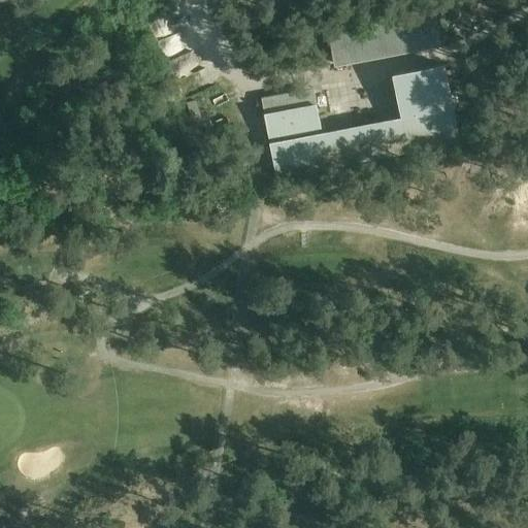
[(150,9),(157,23),(174,14),(168,1),(150,9)]
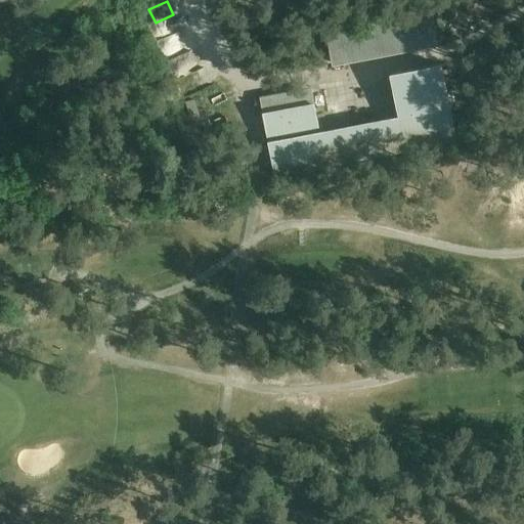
[(333,63),(439,44),(433,9),(326,29),(333,63)]
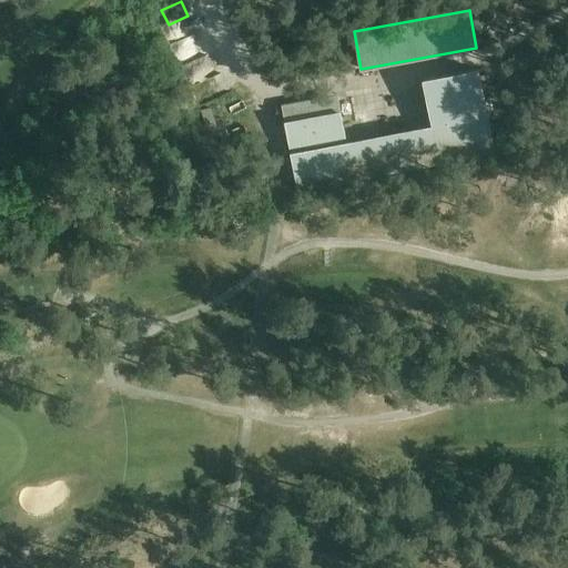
[(172,49),(199,37),(190,20),(164,33),(172,49)]
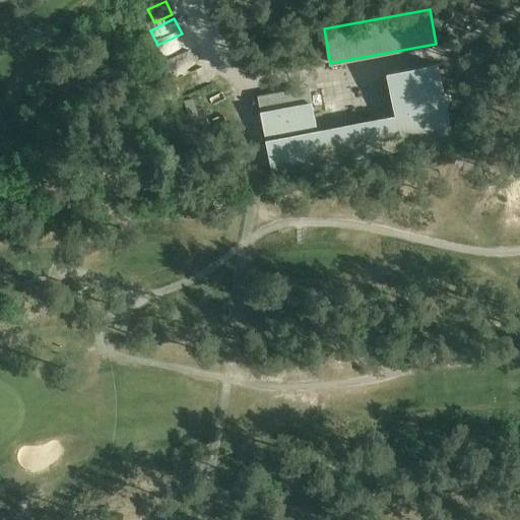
[(273,175),(454,141),(439,62),(387,71),(395,115),(318,129),(309,86),(258,95),(273,175)]
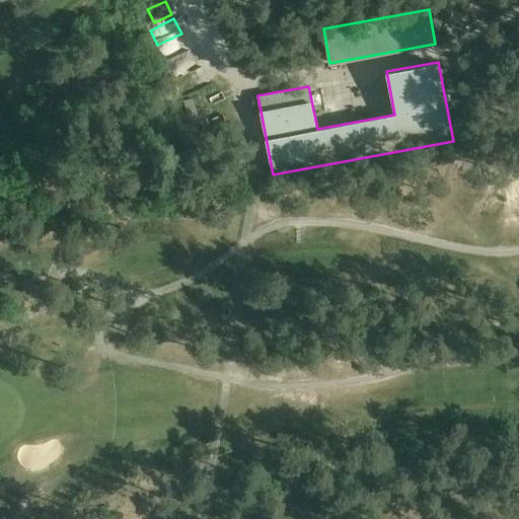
[(168,86),(187,82),(181,64),(163,69),(168,86)]
